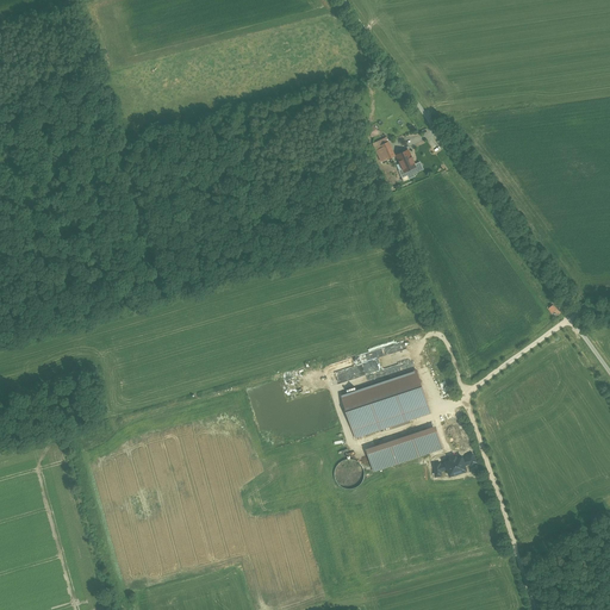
[(371,137),(378,134),(373,124),(366,128),(371,137)]
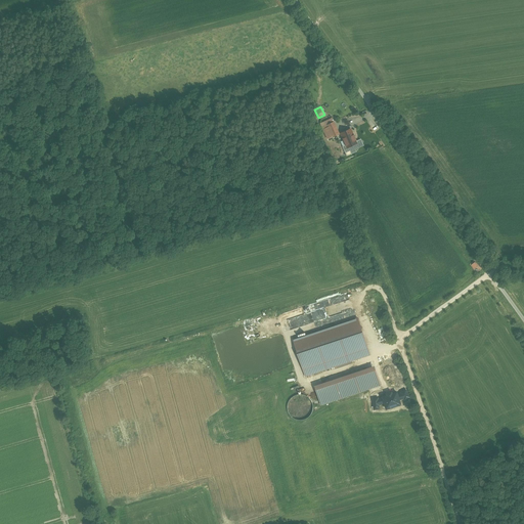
[(348,129),(338,134),(333,123),(323,126),(331,140),(337,137),(345,154),(350,155),(355,151),(355,150),(363,146),(359,139),(353,142),(348,129)]
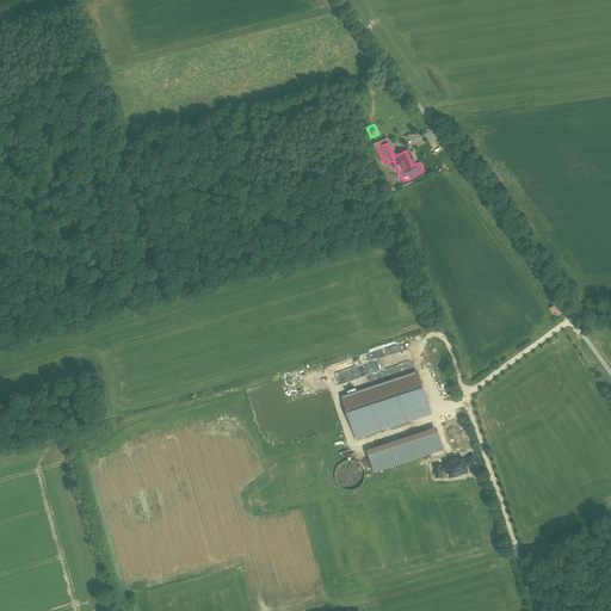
[(555,318),(562,313),(554,304),(548,309),(555,318)]
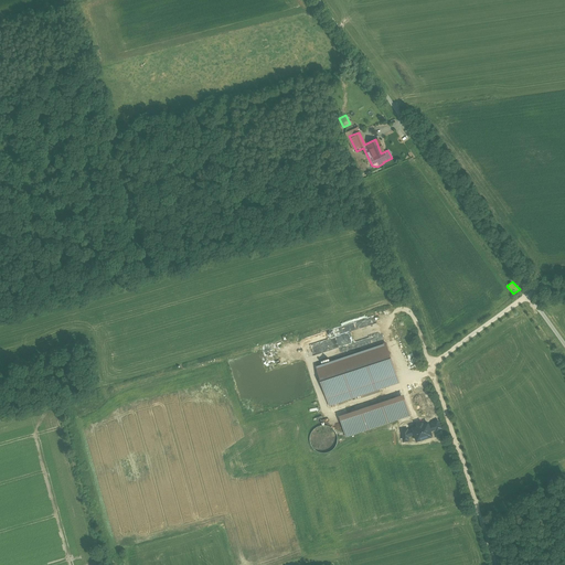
[(352,342),(381,334),(377,323),(349,331),(352,342)]
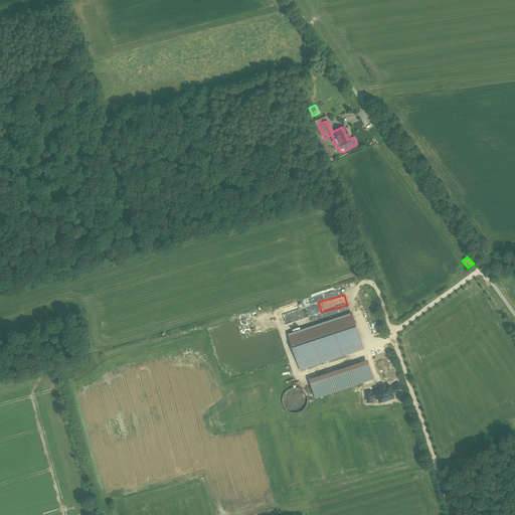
[(352,313),(289,334),(300,370),(364,348),(352,313)]
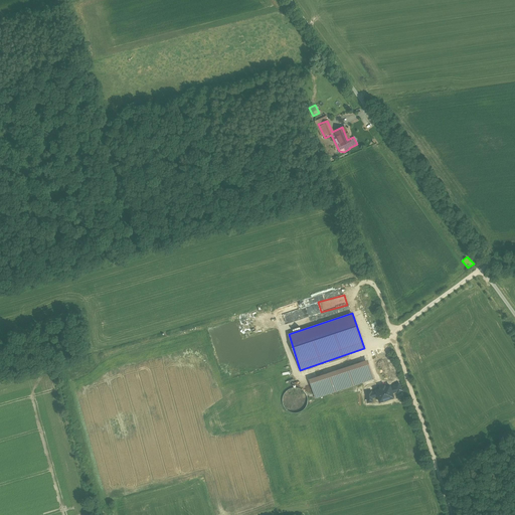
[(374,378),(368,360),(310,379),(316,397),(374,378)]
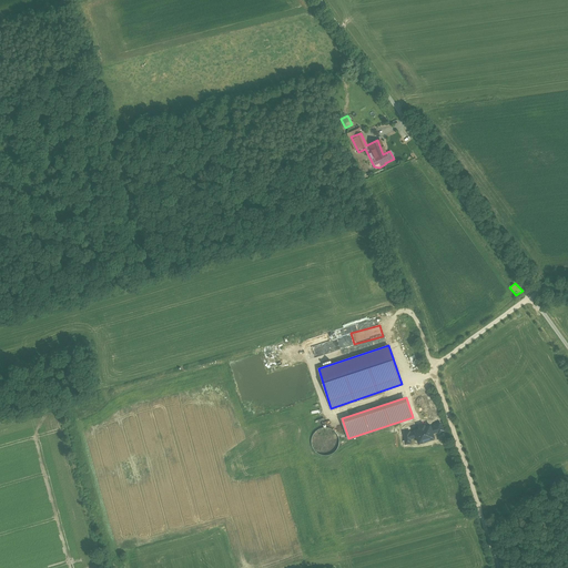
[(417,443),(433,438),(428,425),(423,427),(423,425),(418,427),(418,429),(414,430),(417,443)]
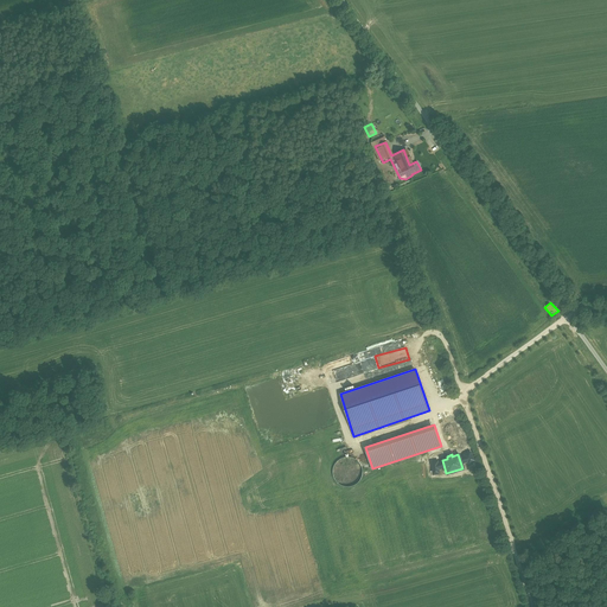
[(342,458),(339,459),(337,461),(336,464),(334,466),(333,468),(333,472),(333,474),(334,478),(336,480),(337,483),(339,484),(343,486),(345,486),(347,487),(351,486),(353,486),(356,484),(358,483),(360,480),(362,478),(363,474),(363,472),(363,468),(362,466),(360,464),(358,461),(356,459),(353,458),(351,457),(347,457),(345,457),(342,458)]
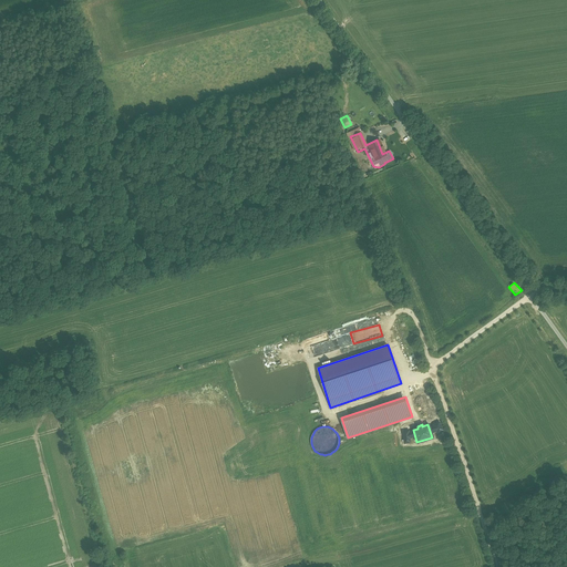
[(413,431),(408,431),(408,433),(404,433),(404,442),(410,442),(410,436),(413,436),(413,431)]
